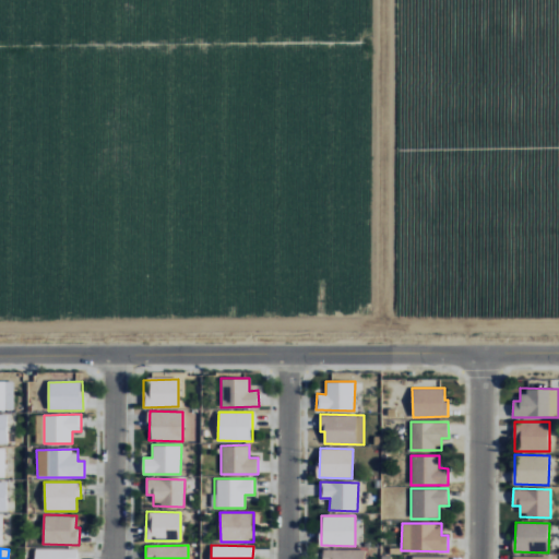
[(76,558),(76,549),(35,548),(34,558),(76,558)]
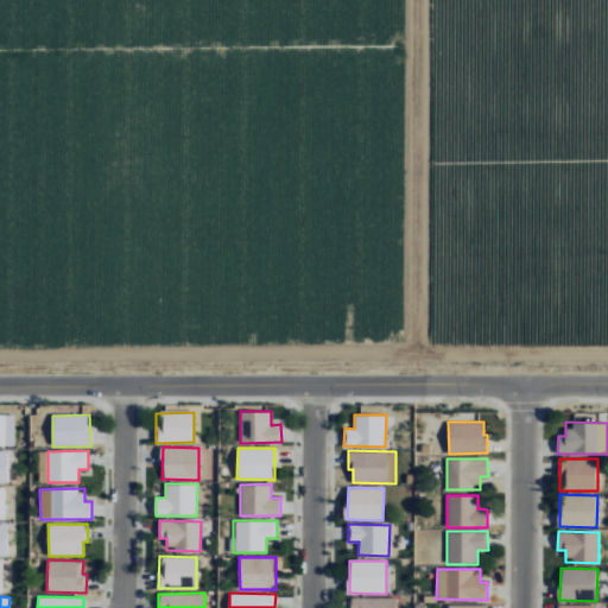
[(396,607),(397,597),(352,596),(350,607),(396,607)]
